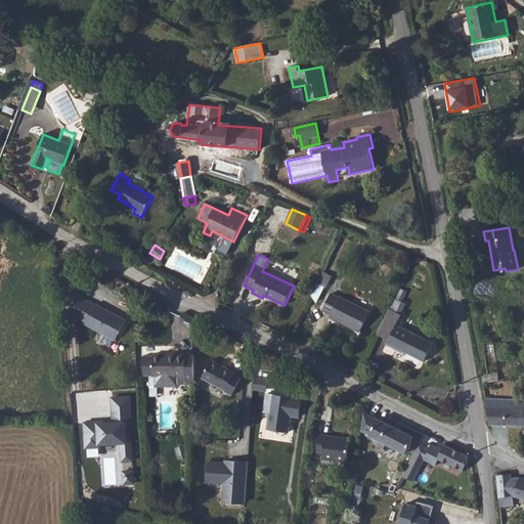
[(313,294),(320,297),(331,273),(323,271),(313,294)]
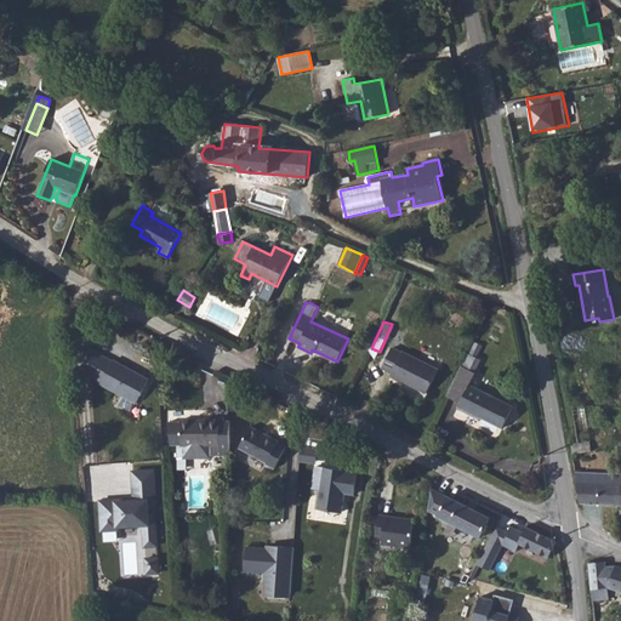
[(477,343),(465,368),(474,372),(480,359),(476,358),(482,346),(477,343)]
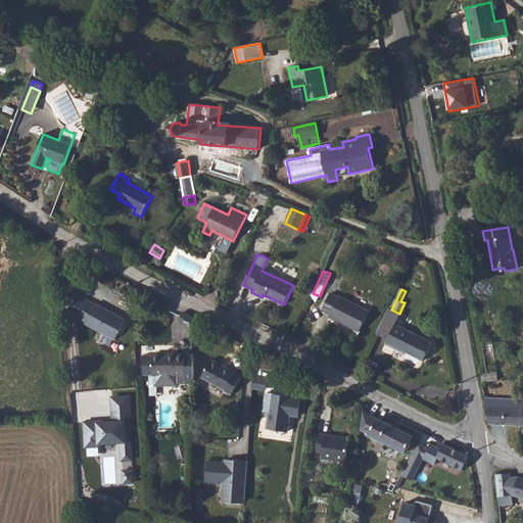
[(115,338),(126,320),(74,292),(76,317),(115,338)]
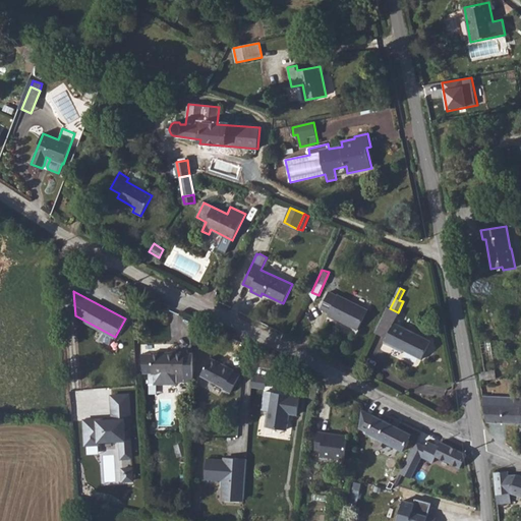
[(358,330),(367,310),(339,295),(338,296),(330,292),(321,308),(330,313),(329,314),(358,330)]
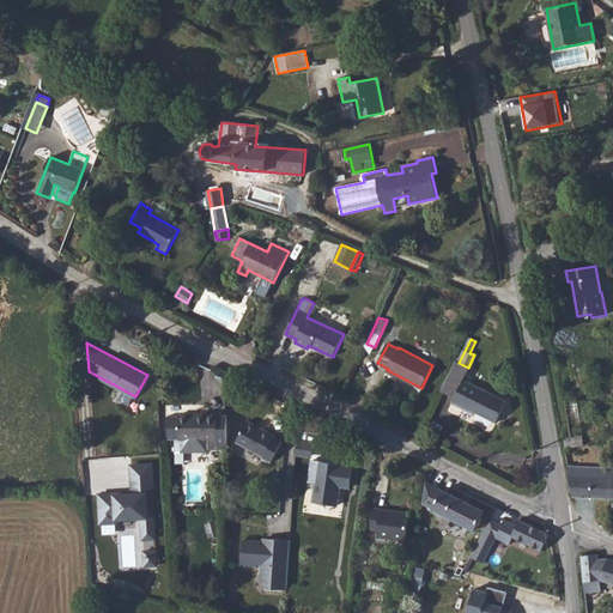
[(455,360),(441,392),(454,398),(451,404),(461,408),(462,406),(497,423),(508,401),(463,380),(469,368),(468,368),(459,363),(455,360)]
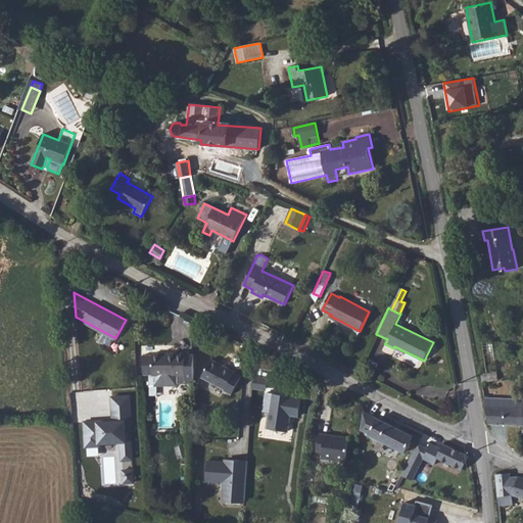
[(194,383),(194,354),(186,354),(186,353),(153,353),(153,354),(144,354),(144,375),(154,375),(154,386),(178,386),(178,383),(194,383)]
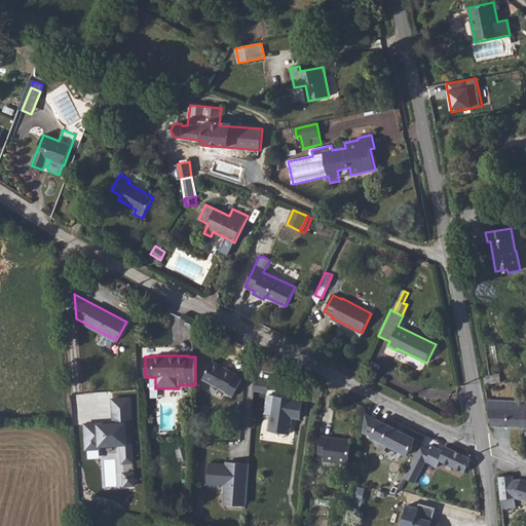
[(236,374),(213,362),(202,379),(226,392),(226,393),(233,397),(242,379),(236,375),(236,374)]
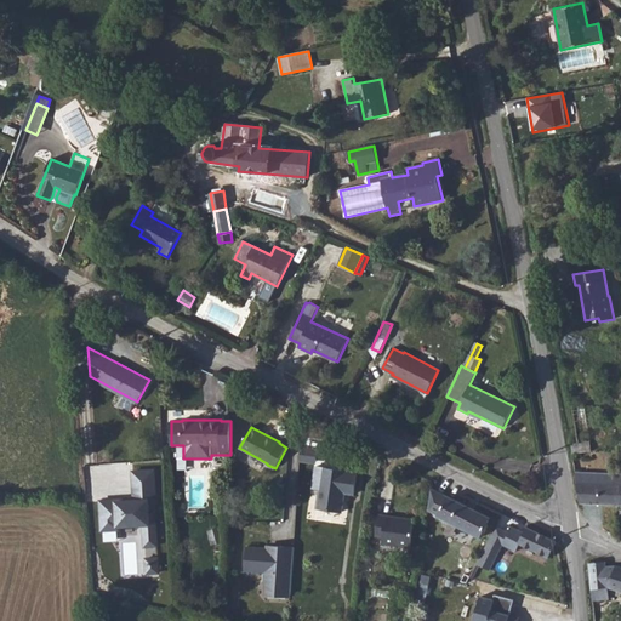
[(591,442),(571,444),(573,454),(592,451),(591,442)]
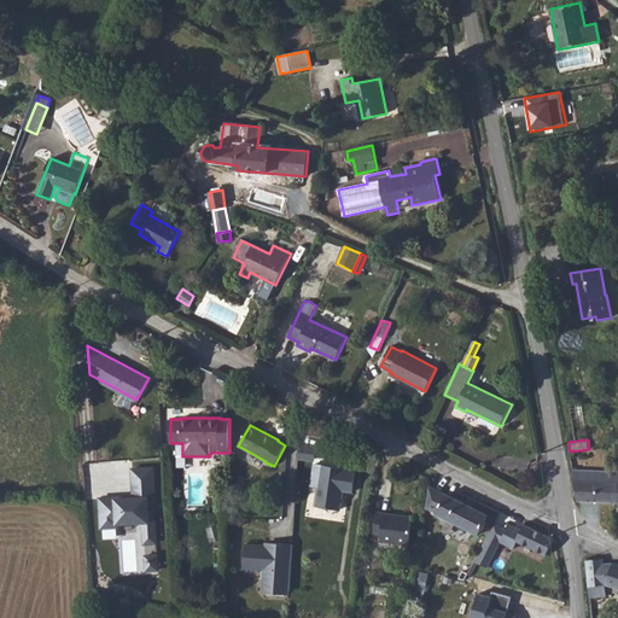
[(299,458),(314,460),(315,448),(302,447),(299,458)]
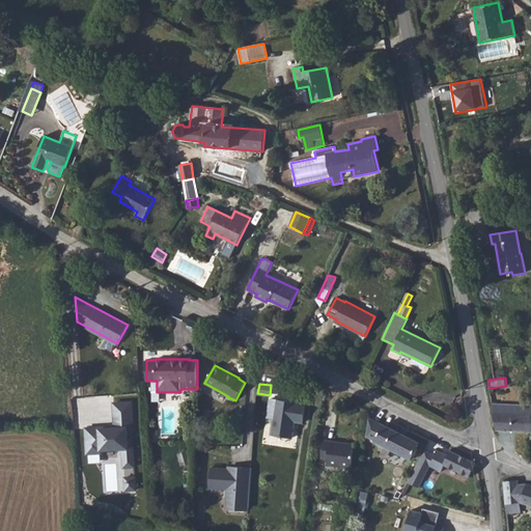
[(303,422),(305,404),(271,399),(268,417),(274,418),(272,435),(292,438),(295,421),(303,422)]
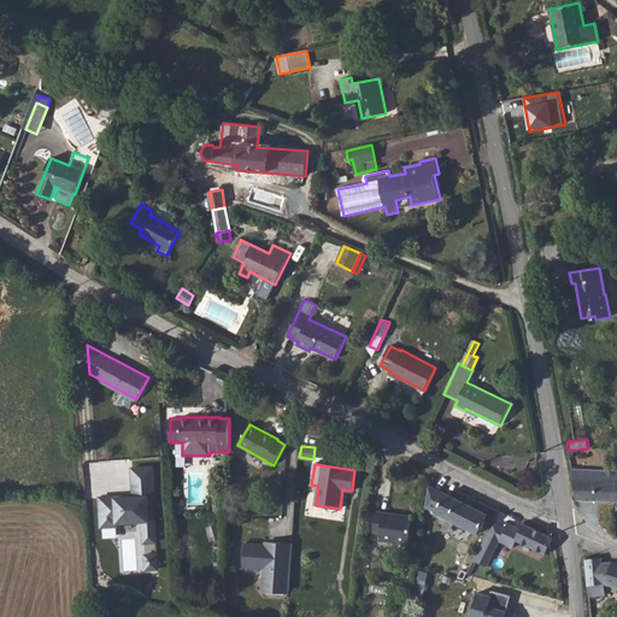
[(116,497),(99,498),(101,528),(118,527),(118,523),(142,522),(145,544),(157,542),(154,511),(148,511),(147,498),(156,497),(153,468),(131,469),(134,498),(116,499),(116,497)]
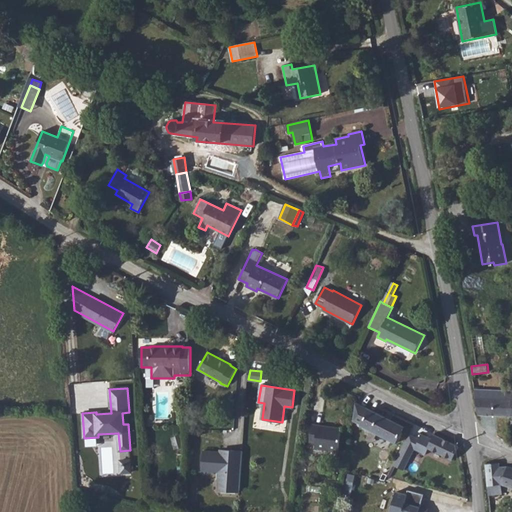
[(511,396),(511,390),(474,389),(479,415),(511,416),(511,396)]
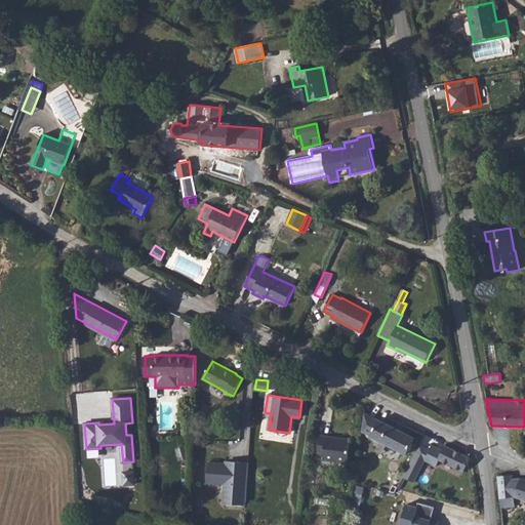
[(370,436),(406,454),(415,438),(365,412),(362,431),(371,436),(370,436)]
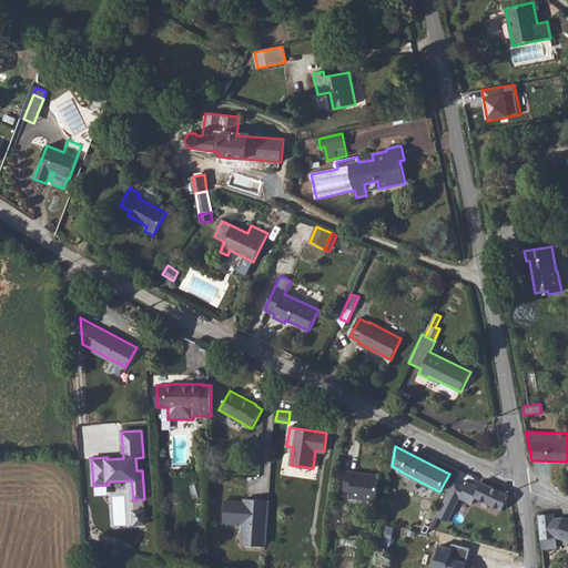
[(350,498),(376,501),(379,475),(346,470),(344,490),(351,492),(350,498)]
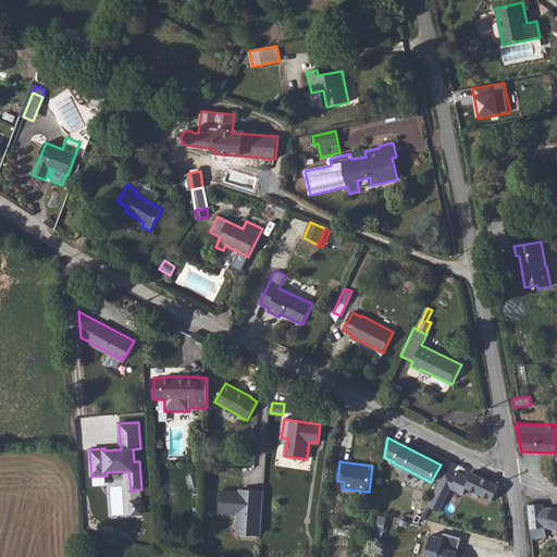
[(463,494),(467,487),(493,500),(499,485),(472,472),(470,478),(459,472),(456,478),(445,472),(428,506),(440,512),(452,489),(463,494)]
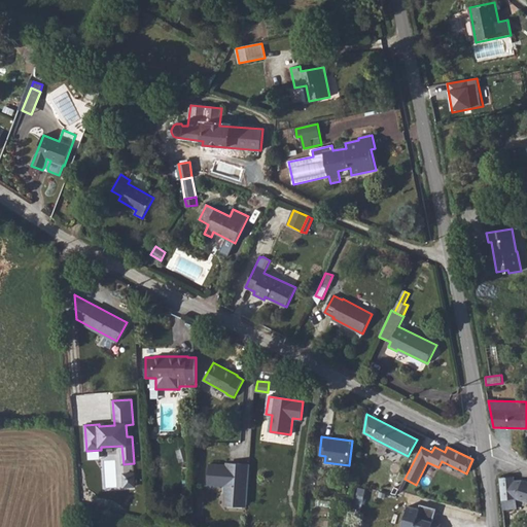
[(247,504),(249,464),(238,463),(238,466),(210,464),(208,485),(224,486),(223,494),(226,496),(225,503),(247,504)]
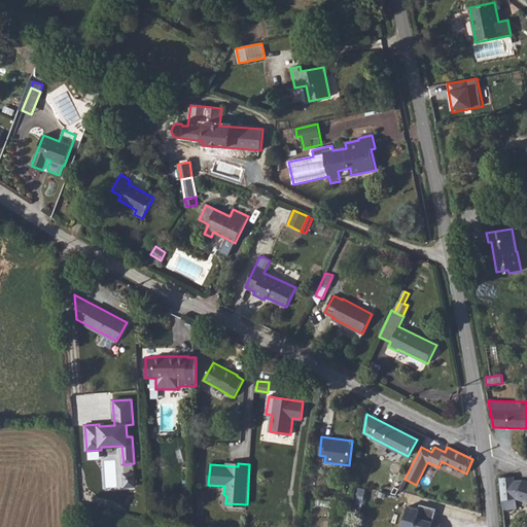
[(134,473),(124,475),(125,487),(135,486),(134,473)]
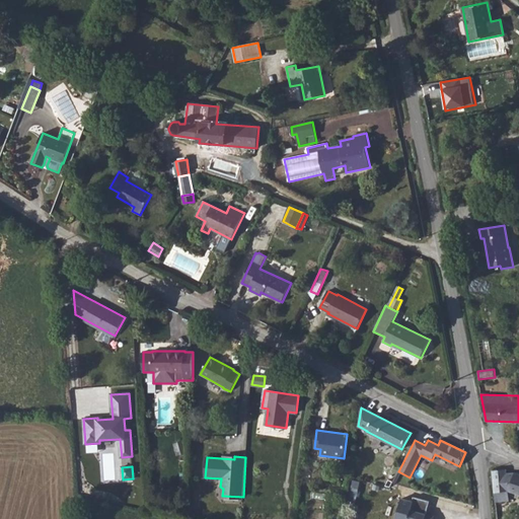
[(507,473),(506,469),(493,470),(496,502),(509,501),(509,492),(518,494),(518,473),(515,472),(507,473)]
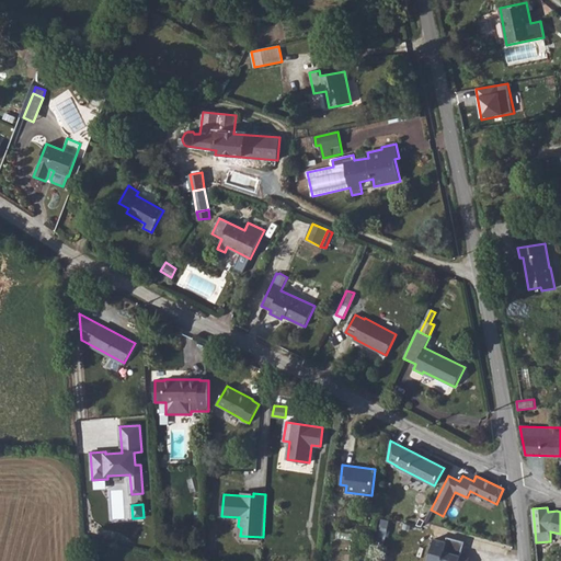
[(465,541),(447,537),(446,542),(434,539),(427,560),(464,560),(466,557),(460,556),(465,541)]
